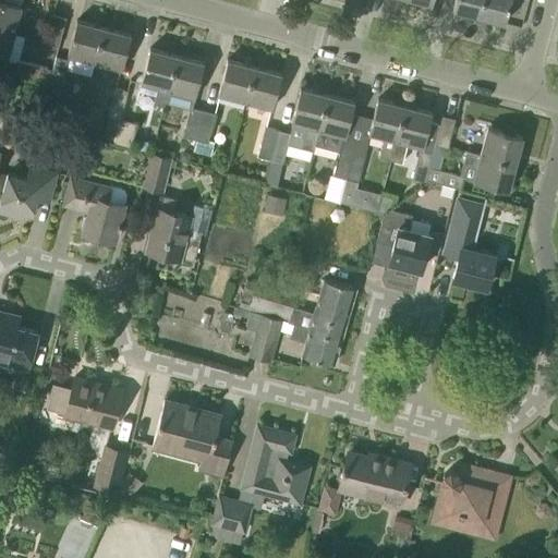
[(0,0),(0,27),(13,32),(21,4),(0,0)]
